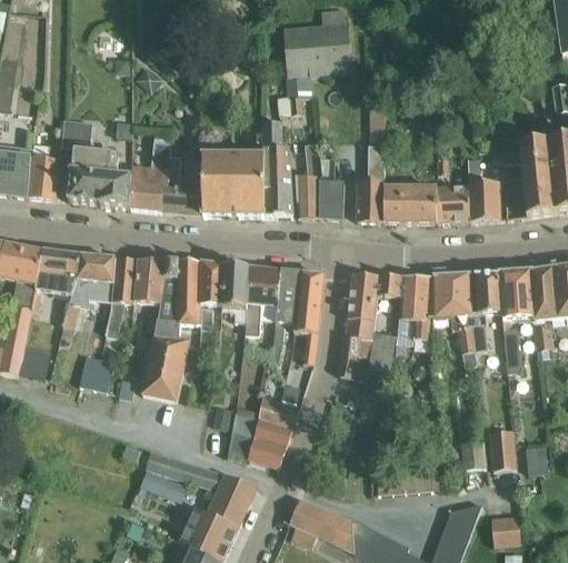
[(567,48),(567,0),(552,0),(560,49),(567,48)]
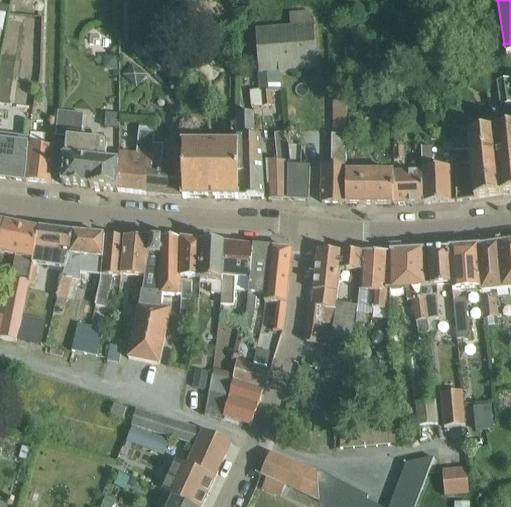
[(407,8),(395,8),(395,17),(407,17),(407,8)]
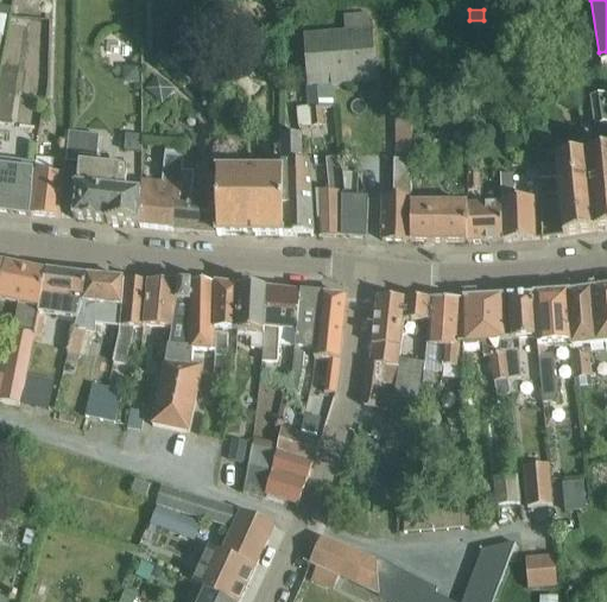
[(375,77),(371,25),(301,31),(305,83),(329,81),(375,77)]
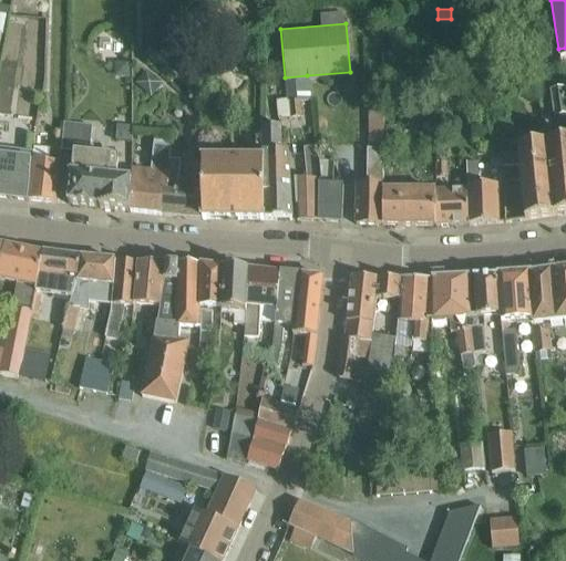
[(127,59),(119,59),(119,73),(127,73),(127,59)]
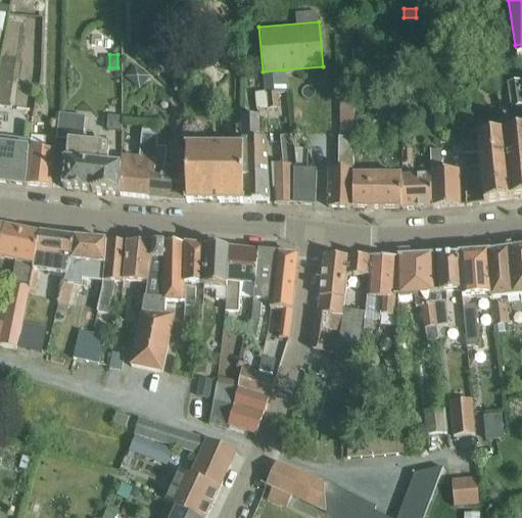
[(133,62),(124,75),(138,87),(148,74),(133,62)]
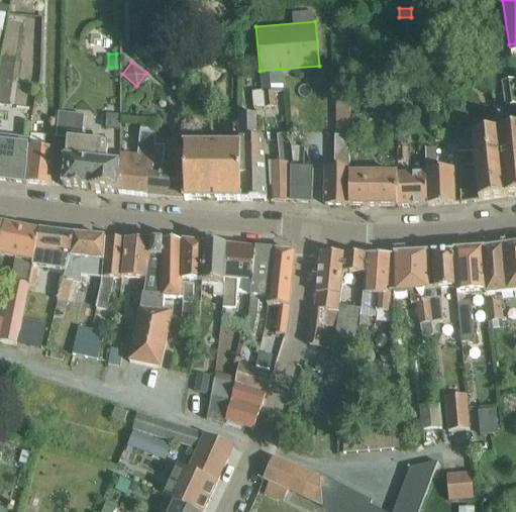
[(260,71),(262,89),(263,104),(275,103),(273,89),(282,88),(280,69),(260,71)]
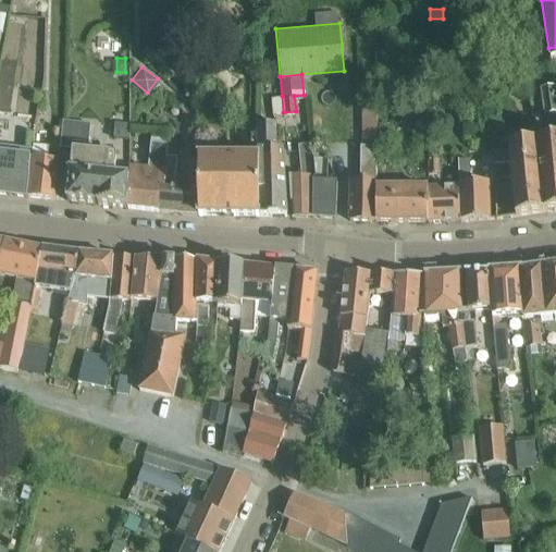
[(374,218),(374,183),(378,78),(361,78),(361,142),(359,142),(359,176),(349,176),(348,217),(374,218)]
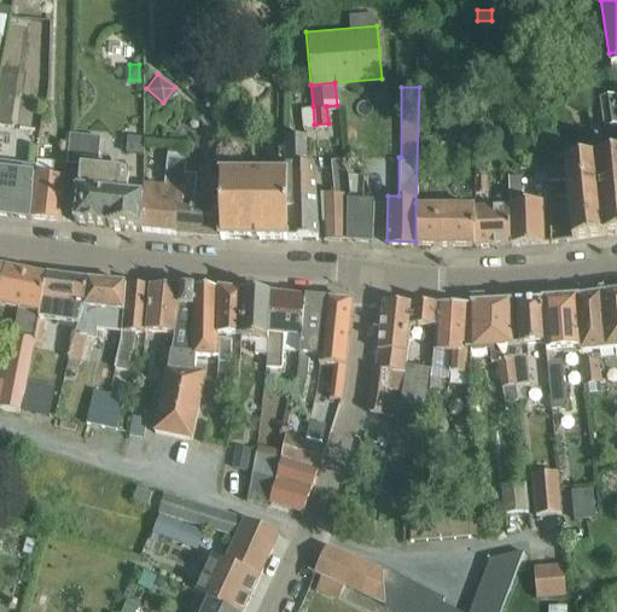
[(616,121),(616,117),(613,92),(598,94),(603,123),(616,121)]
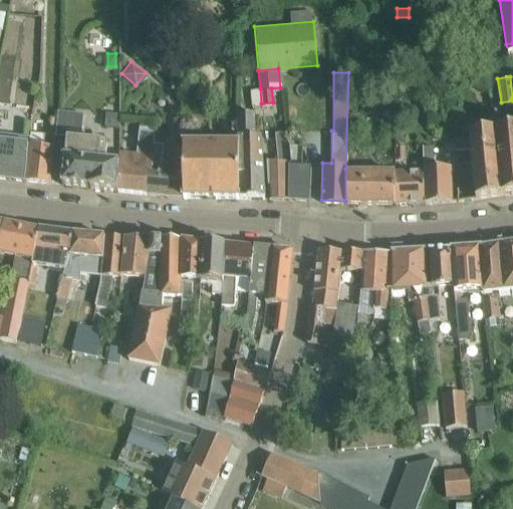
[(492,108),(487,108),(490,128),(494,128),(501,192),(512,190),(512,122),(501,124),(498,102),(491,103),(492,108)]
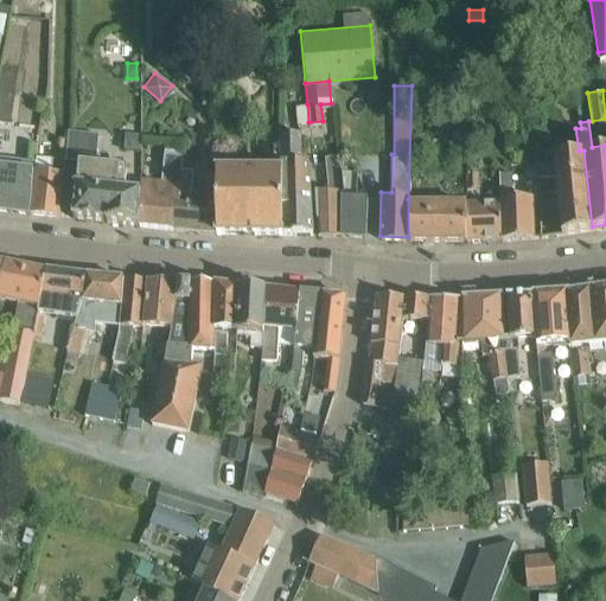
[(123,186),(125,165),(95,161),(99,130),(82,129),(80,153),(77,181),(75,180),(72,215),(108,218),(112,185),(123,186)]
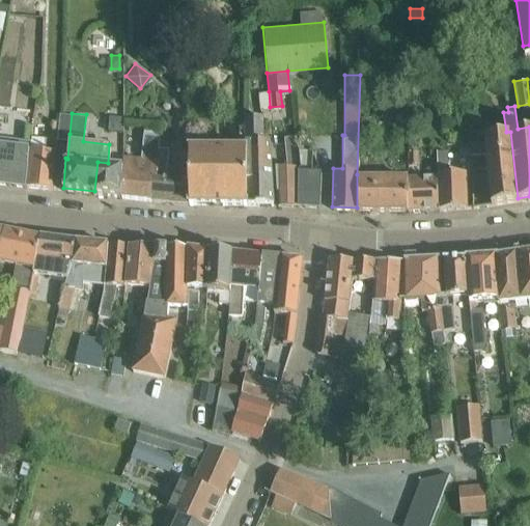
[(121,130),(122,115),(109,114),(108,129),(121,130)]
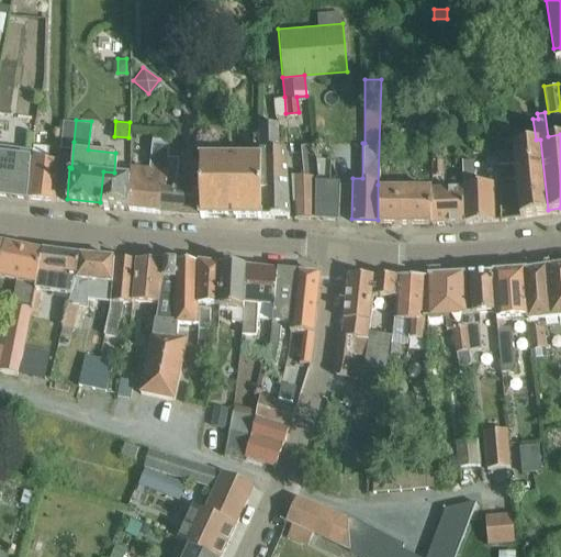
[(199,155),(199,181),(199,214),(260,214),(260,147),(278,147),(278,146),(277,122),(258,122),(258,134),(254,133),(254,154),(199,155)]
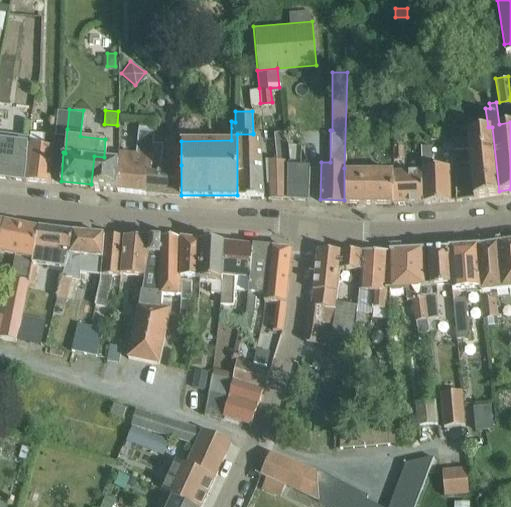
[(29,134),(27,142),(24,178),(49,181),(56,116),(50,115),(48,132),(43,131),(29,130),(29,134)]
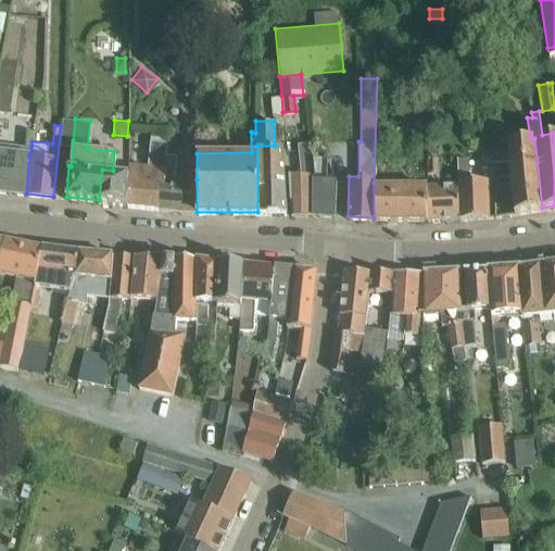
[(164,183),(165,165),(165,153),(167,138),(149,137),(147,163),(128,161),(127,173),(125,203),(158,208),(159,183),(164,183)]
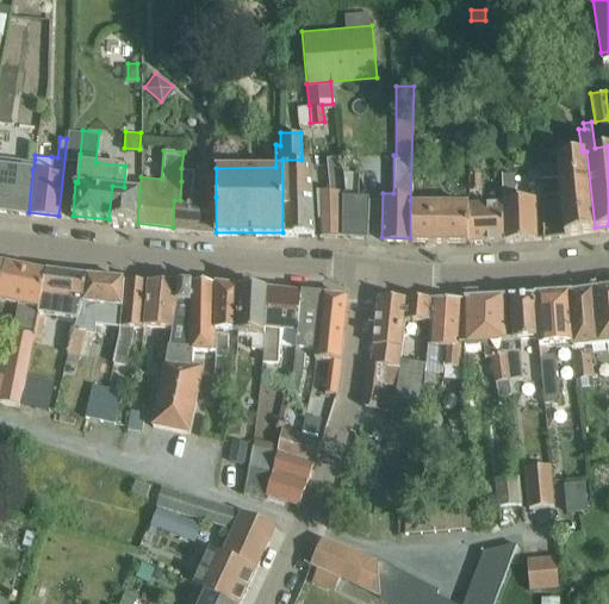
[(595,228),(586,151),(582,151),(555,155),(555,159),(538,161),(542,193),(550,192),(547,175),(558,174),(564,231),(595,228)]
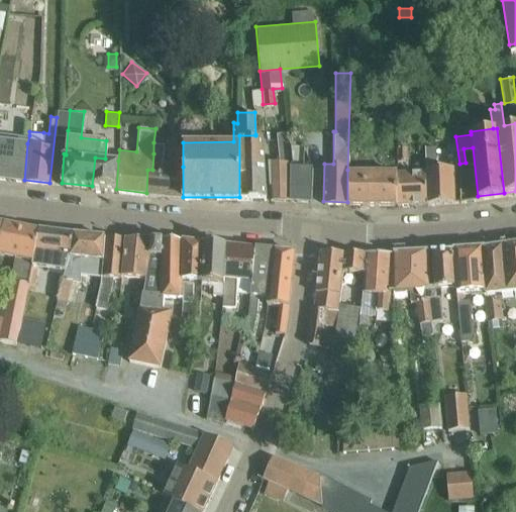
[(293,161),(290,144),(286,130),(277,132),(279,161),(270,161),(270,197),(289,199),(290,199),(290,161),(293,161)]
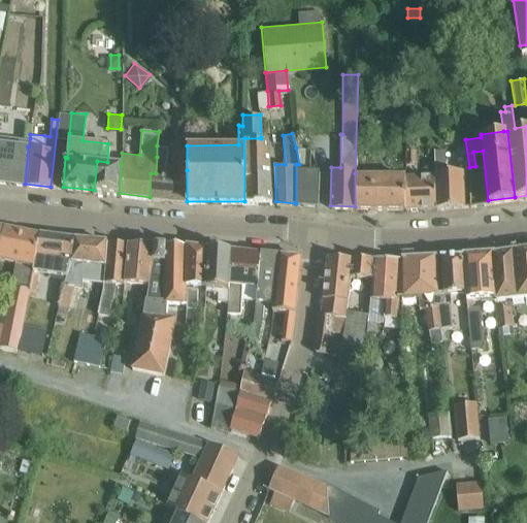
[(0,180),(25,184),(28,146),(30,138),(25,137),(0,134),(0,180)]
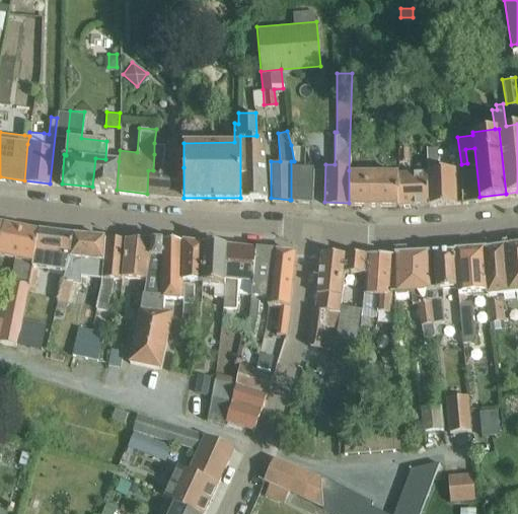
[(263,135),(256,135),(256,136),(240,136),(240,198),(267,198),(263,135)]
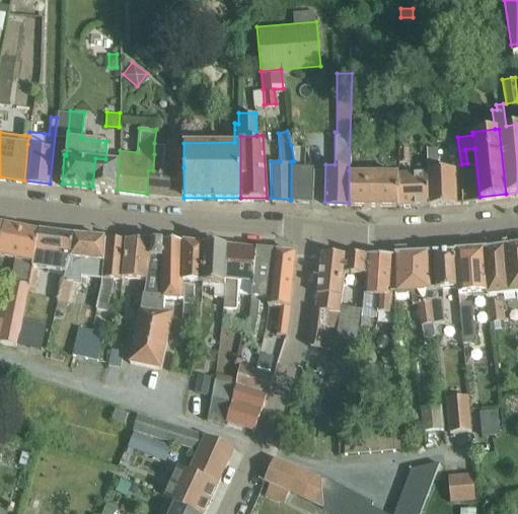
[(154,143),(154,154),(153,170),(148,170),(147,194),(183,198),(183,167),(162,165),(164,143),(154,143)]
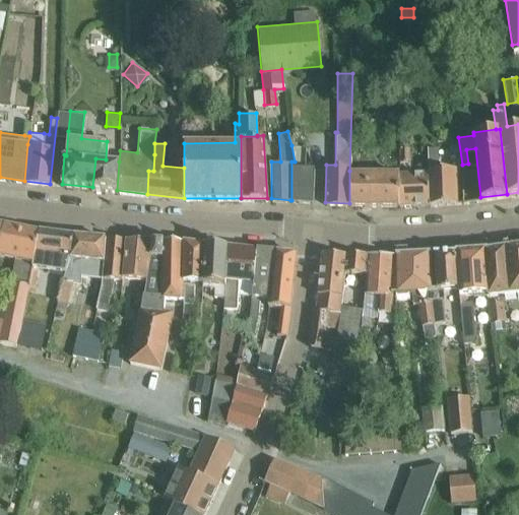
[(428,171),(429,203),(456,200),(455,166),(436,168),(435,159),(438,159),(437,144),(427,144),(428,171)]
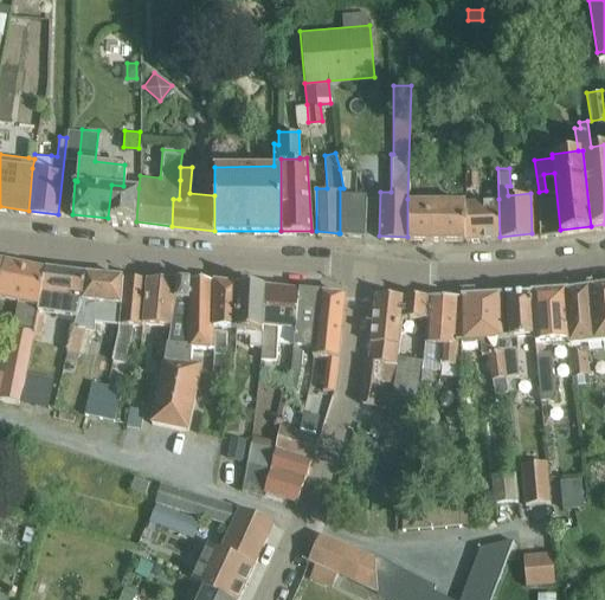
[(340,188),(340,233),(364,234),(367,195),(355,194),(356,171),(340,169),(343,188),(340,188)]
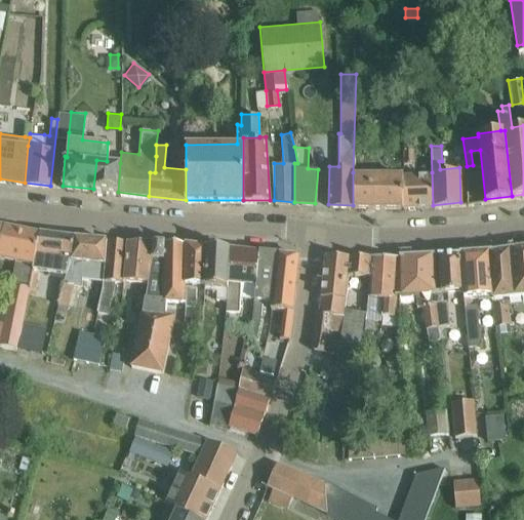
[(403,162),(413,162),(413,148),(403,148),(403,162)]
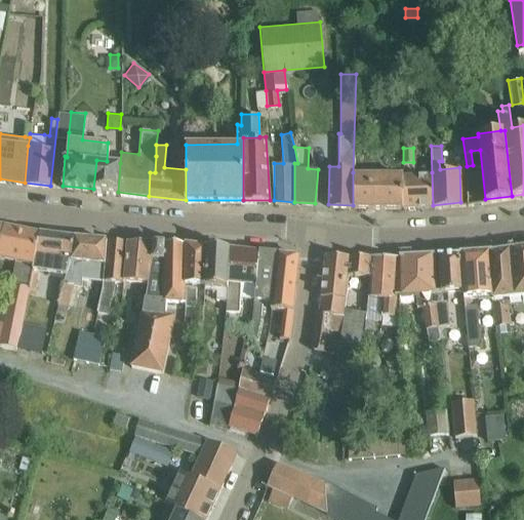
[(120,163),(107,161),(96,160),(93,189),(93,190),(118,192),(120,163)]
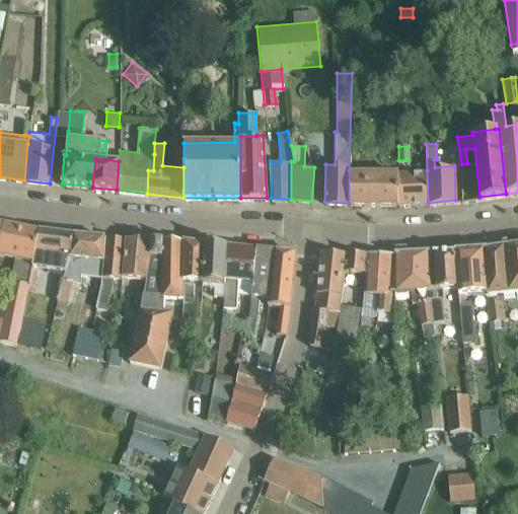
[(397,203),(397,172),(397,170),(349,170),(349,203),(397,203)]
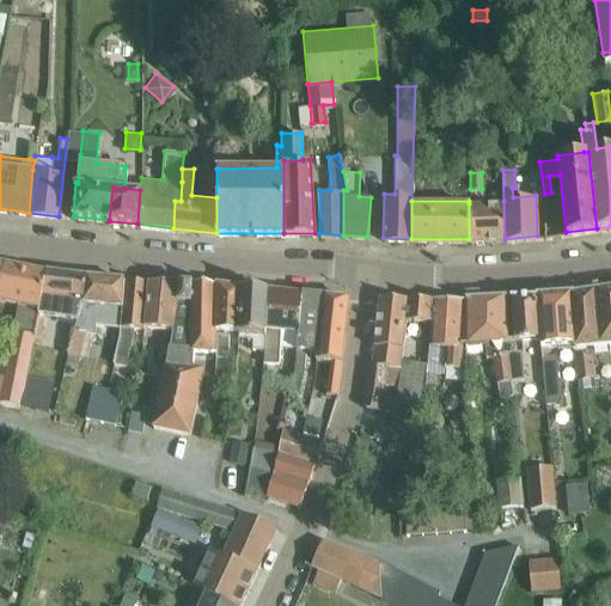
[(505,239),(503,201),(469,203),(469,239),(505,239)]
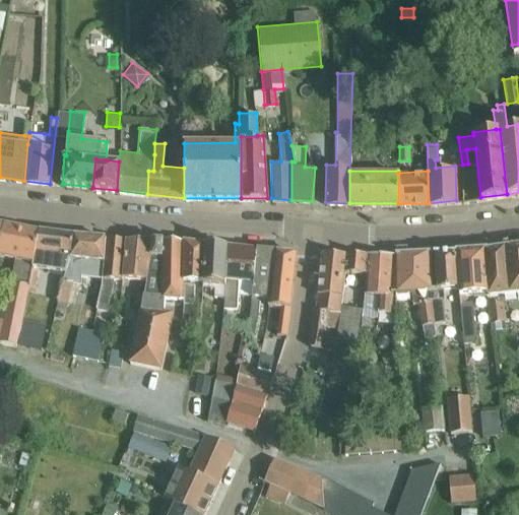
[(38,229),(4,221),(0,240),(0,253),(14,257),(13,264),(10,276),(2,317),(0,316),(0,337),(16,341),(20,317),(26,287),(31,264),(31,263),(39,229),(38,229)]
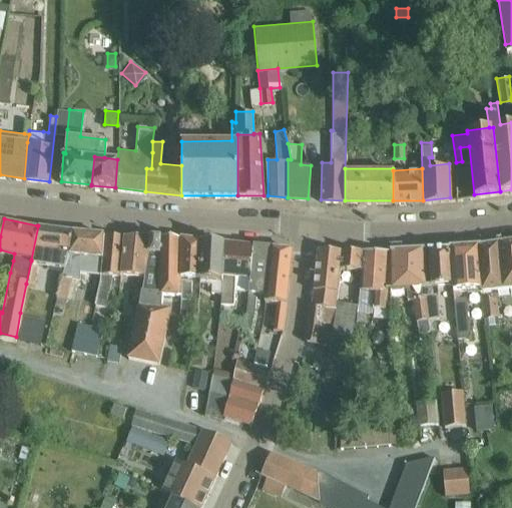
[(31,261),(26,284),(32,285),(36,261),(63,265),(67,250),(68,250),(71,229),(38,225),(31,260),(31,261)]
